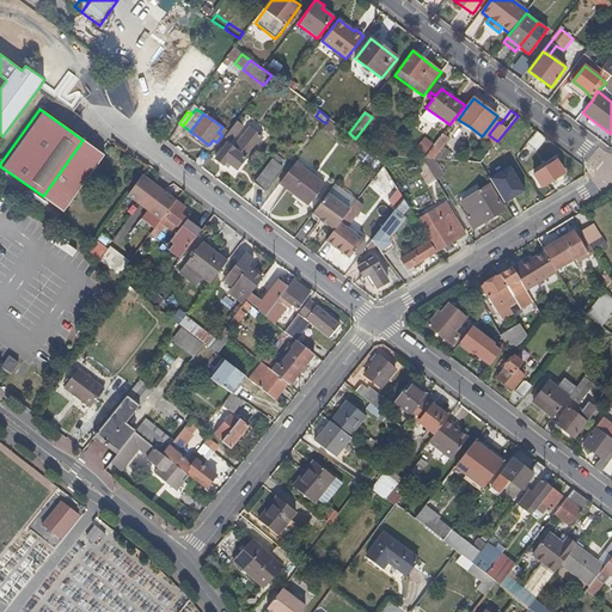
[(231,140),(239,129),(233,124),(225,136),(231,140)]
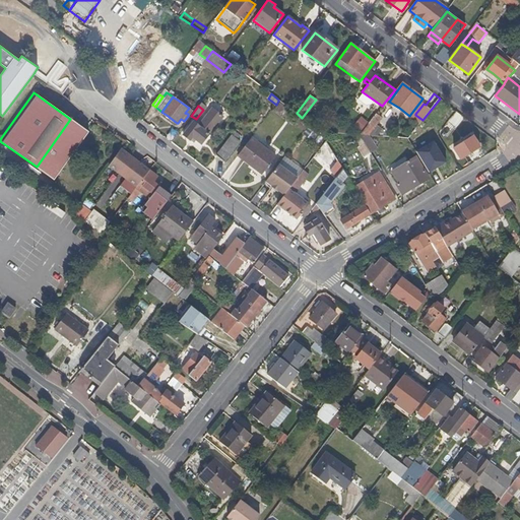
[(201,144),(222,116),(212,108),(198,126),(193,122),(183,135),(190,140),(192,137),(195,138),(197,141),(201,144)]
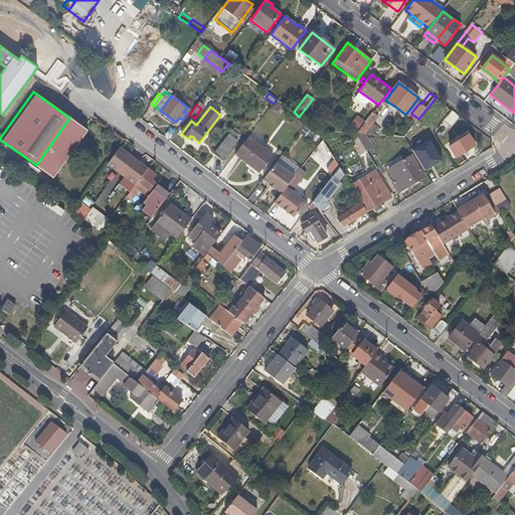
[(364,134),(377,117),(374,114),(372,113),(359,130),(356,134),(364,134)]
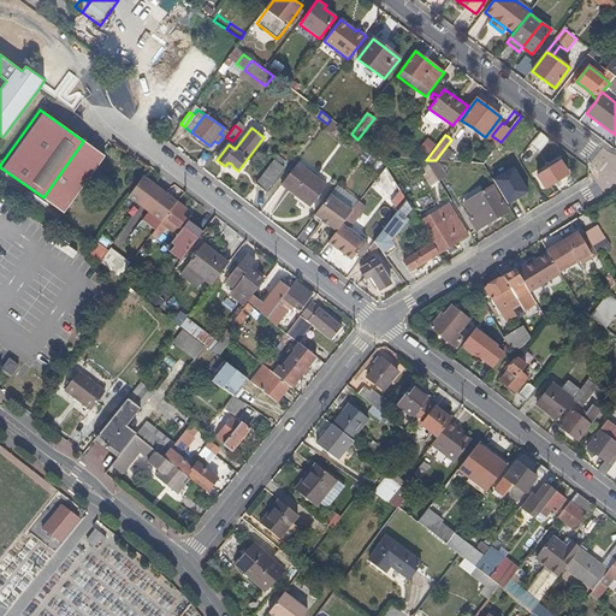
[(283,166),(286,161),(279,155),(276,160),(283,166)]
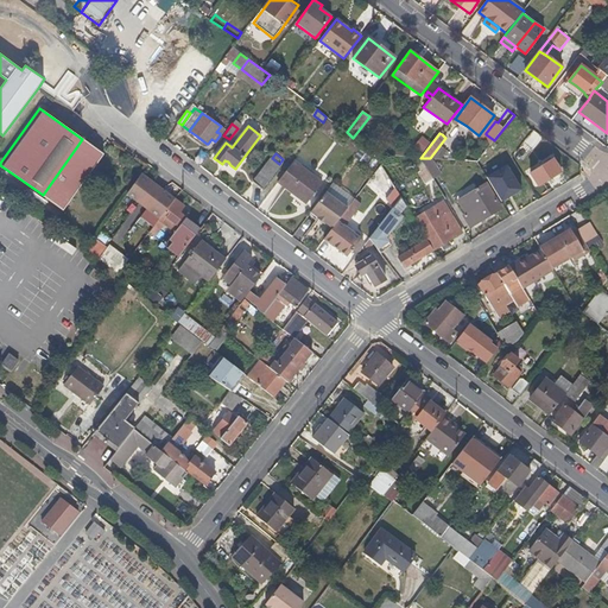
[(432,177),(420,158),(413,157),(422,172),(419,173),(420,176),(424,182),(432,177)]
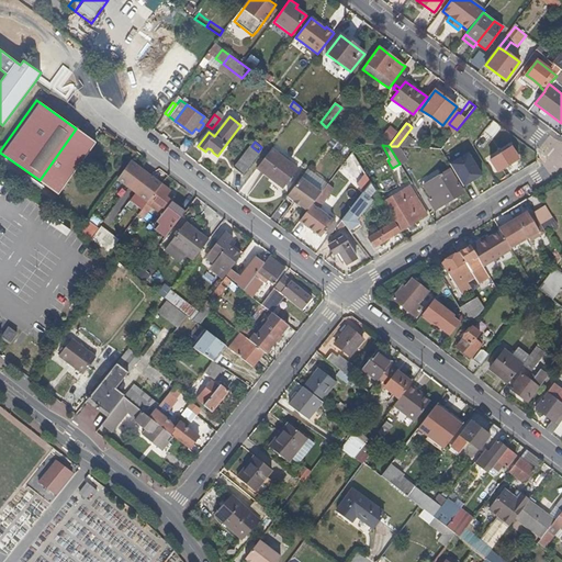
[(243,175),(259,153),(258,152),(251,146),(250,146),(234,168),(243,175)]
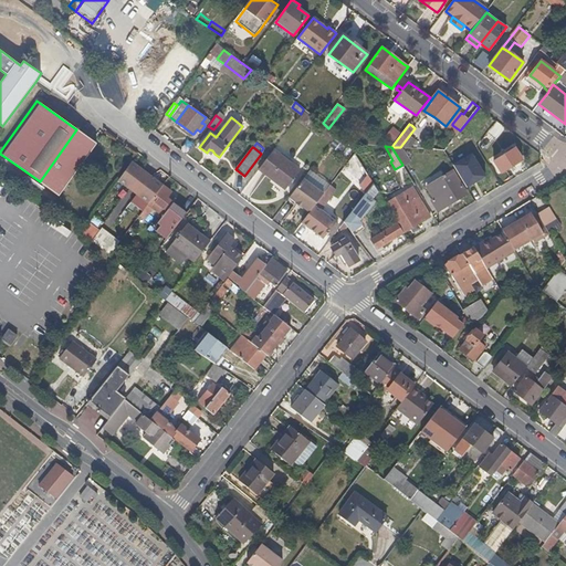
[(410,161),(402,147),(400,147),(391,147),(402,165),(404,166),(410,161)]
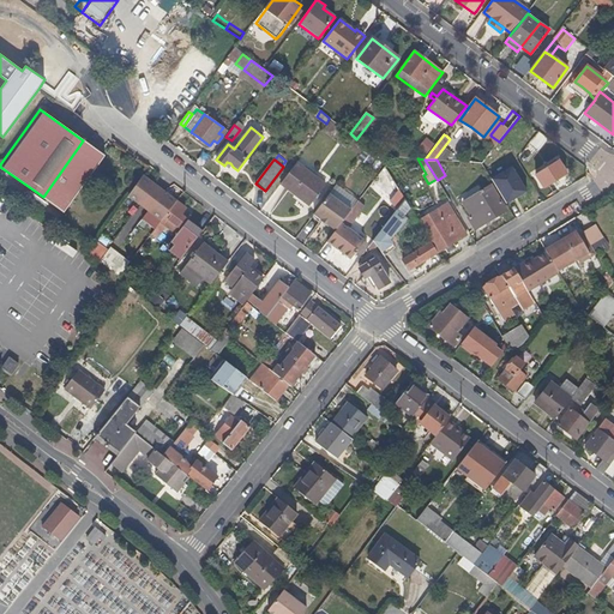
[(545,187),(567,174),(559,161),(536,174),(545,187)]
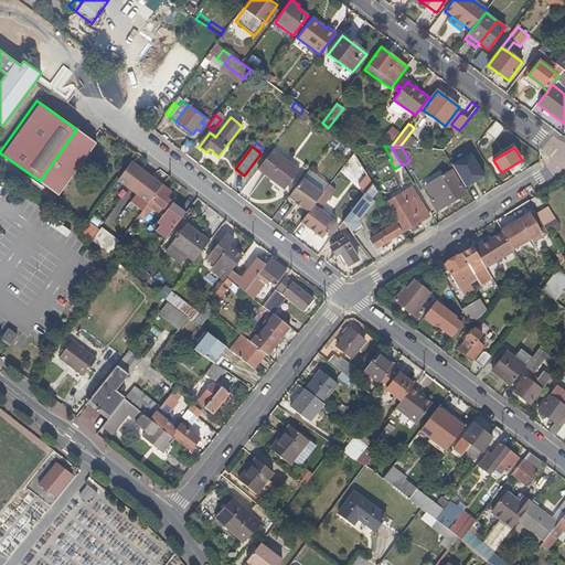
[(285,189),(299,171),(272,151),(258,169),(285,189)]
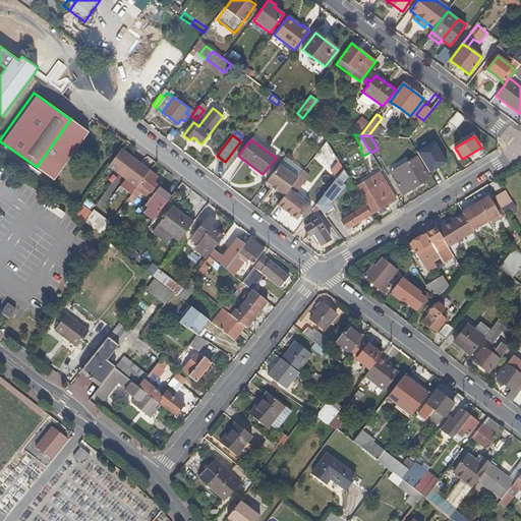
[(120,175),(132,158),(121,150),(108,167),(120,175)]
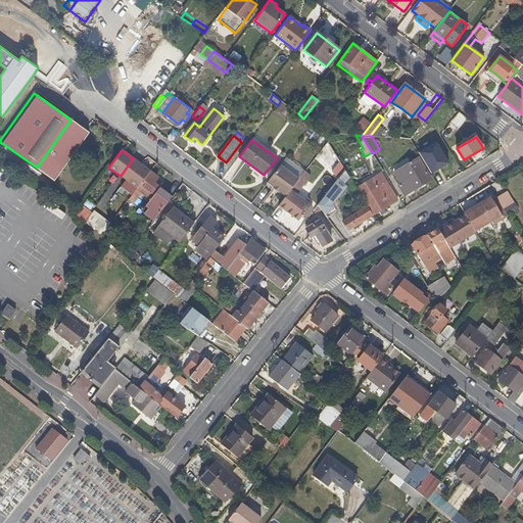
[(127,180),(139,163),(133,158),(121,176),(127,180)]
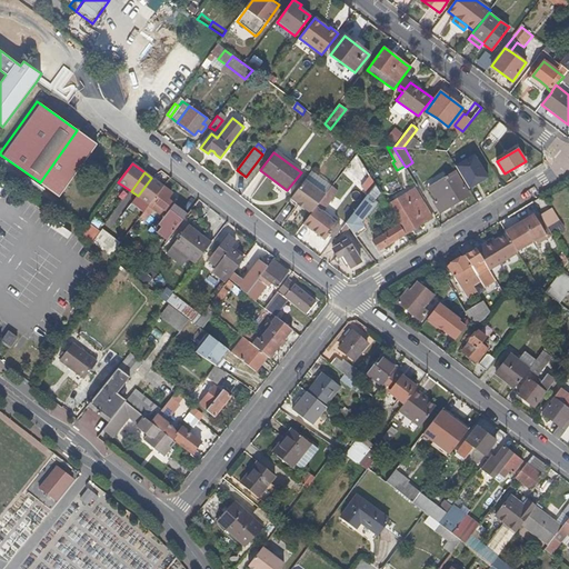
[(441,212),(469,195),(455,172),(429,187),(438,200),(435,202),(441,212)]
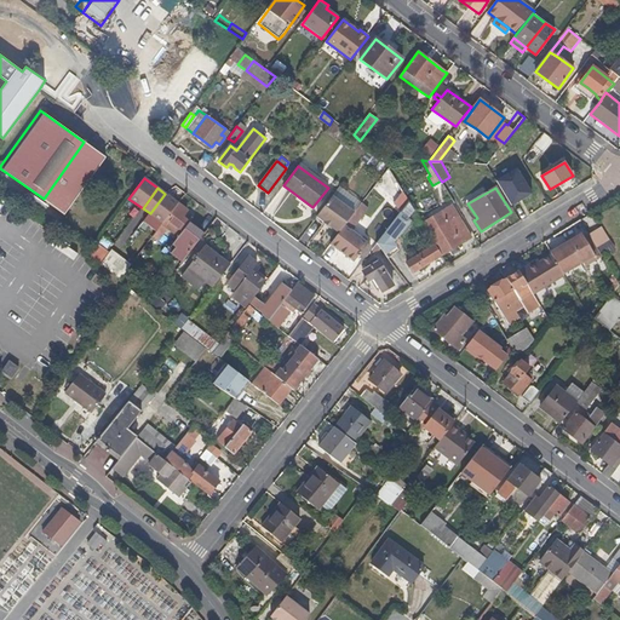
[(162,223),(178,204),(165,194),(150,213),(162,223)]
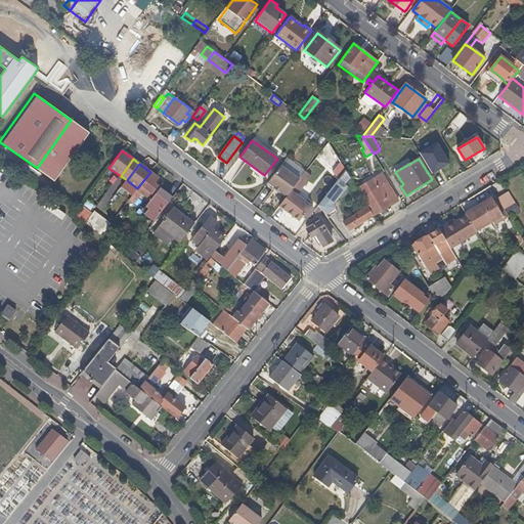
[(293,187),(300,179),(280,166),(277,169),(268,183),(274,187),(273,188),(279,192),(280,191),(287,197),(293,187)]
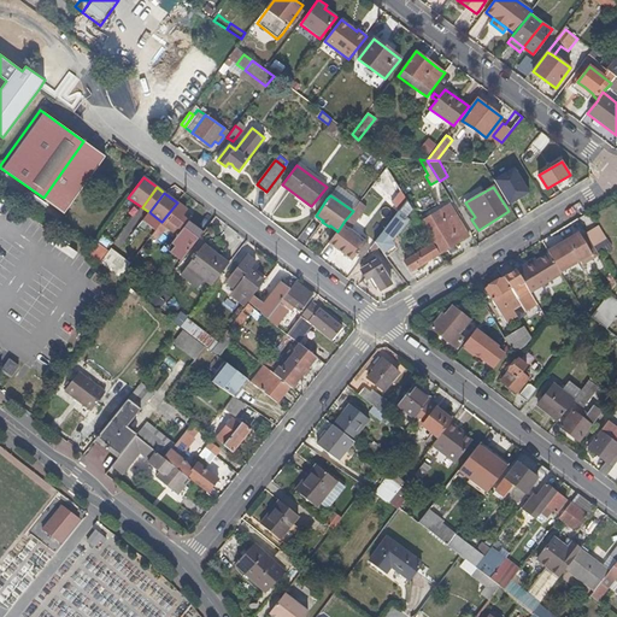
[(387,258),(395,251),(389,244),(413,211),(407,200),(375,242),(378,247),(387,258)]
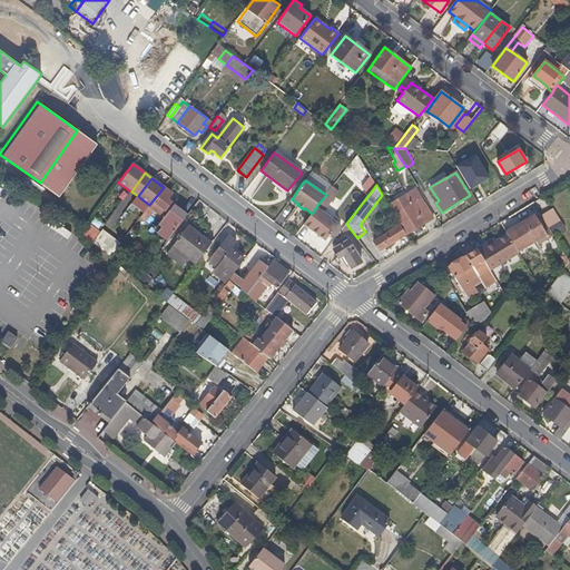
[(174,205),(168,199),(173,194),(164,187),(149,205),(155,209),(165,217),(174,205)]
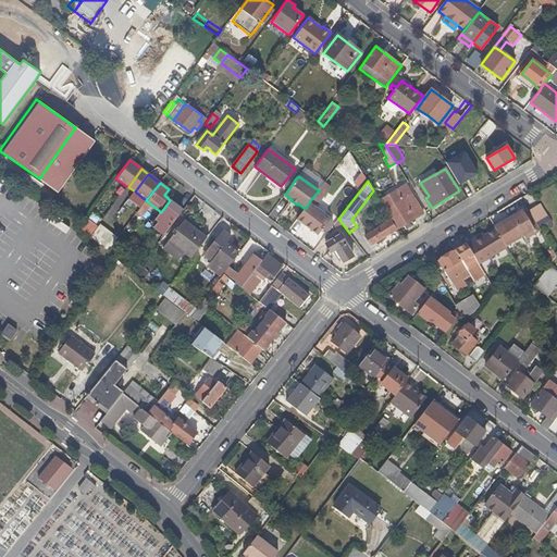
[(423,213),(406,185),(396,190),(415,219),(423,213)]
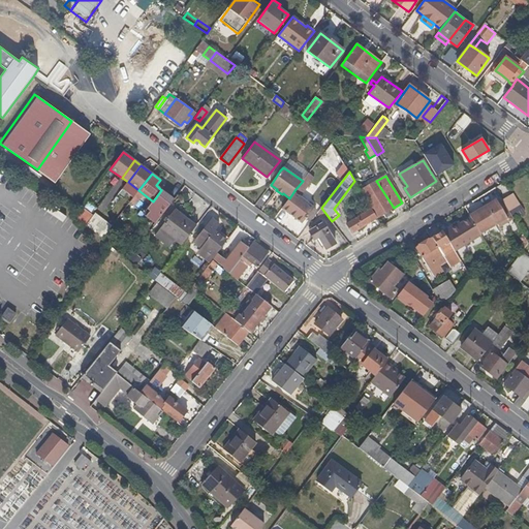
[(302,193),(309,183),(304,180),(303,181),(296,189),(302,193)]
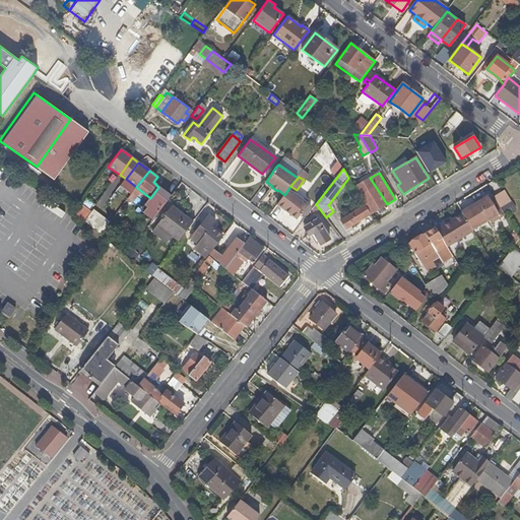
[(387,204),(370,178),(355,187),(364,201),(371,213),(372,213),(378,209),(380,213),(385,210),(383,206),(387,204)]
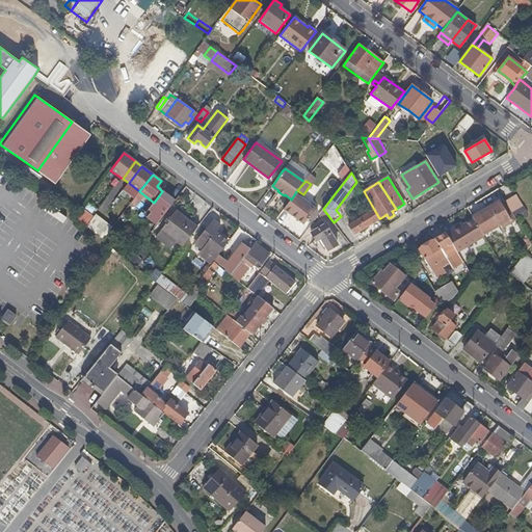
[(289,213),(301,197),(303,194),(297,190),(291,200),(284,209),(289,213)]
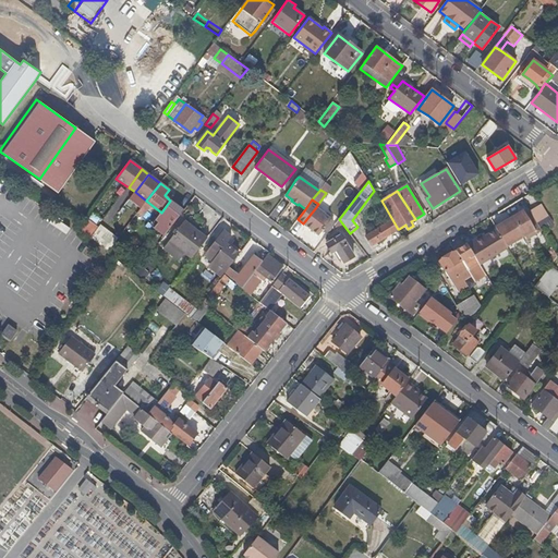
[(143,216),(152,205),(146,201),(137,213),(143,216)]
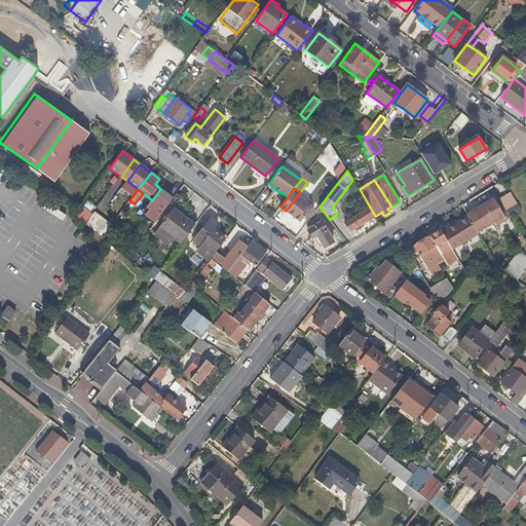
[(154,218),(171,196),(172,195),(165,190),(164,192),(160,189),(152,200),(144,210),(154,218)]
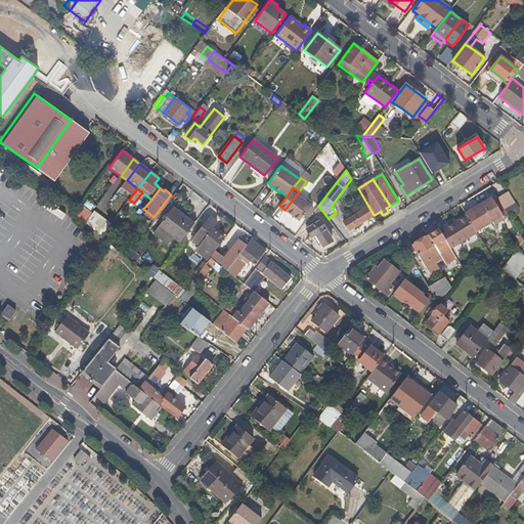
[(504,206),(514,201),(508,189),(497,195),(504,206)]
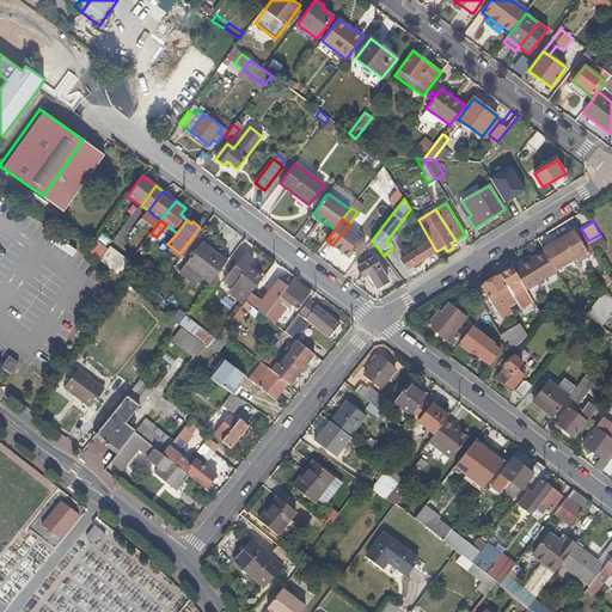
[(356,255),(366,242),(347,227),(332,245),(349,258),(353,254),(356,255)]
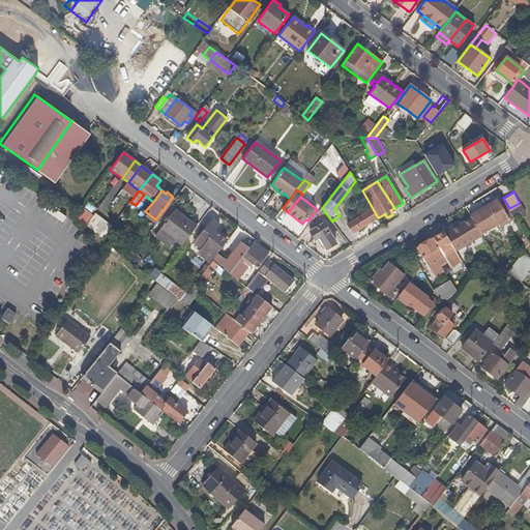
[(513,217),(511,213),(501,197),(490,203),(489,201),(482,204),(484,207),(470,215),(481,234),(499,223),(500,226),(513,217)]
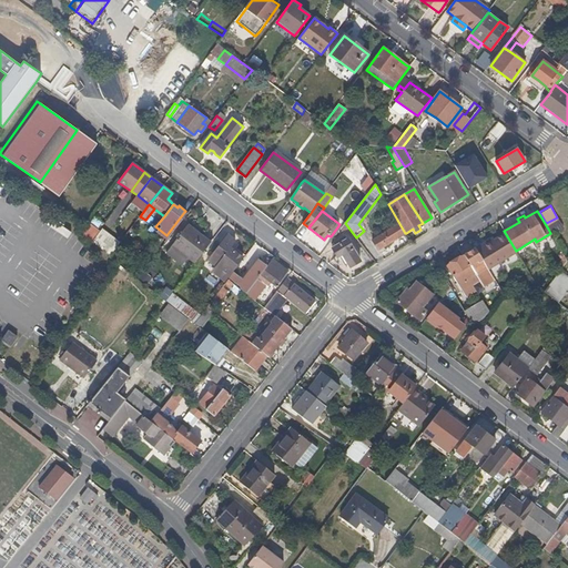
[(170,237),(188,214),(184,212),(166,235),(170,237)]
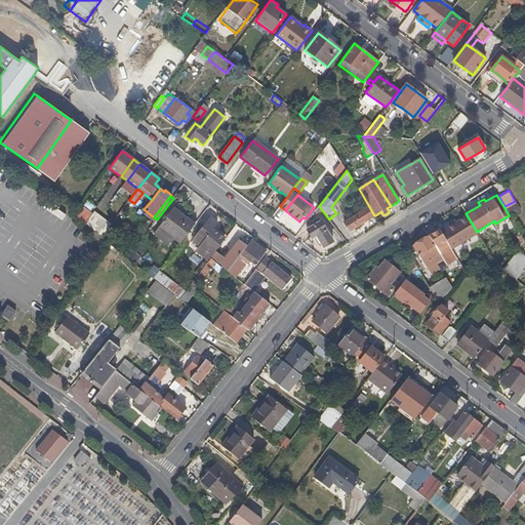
[(87,224),(94,214),(82,205),(80,208),(75,215),(87,224)]
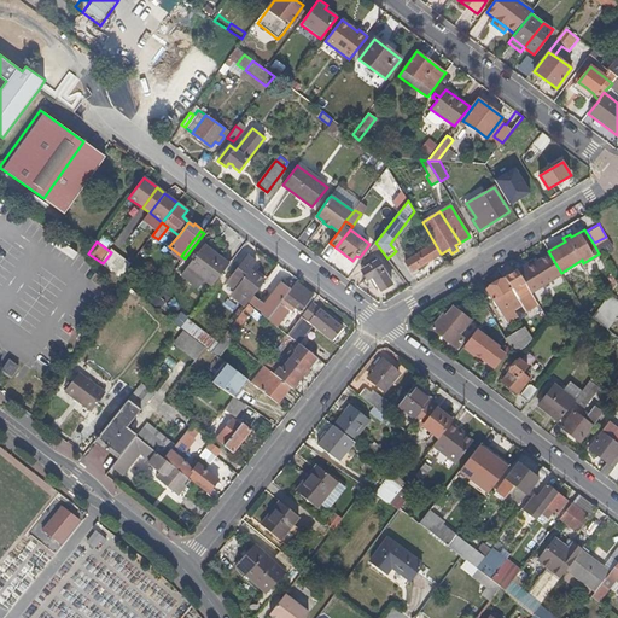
[(372,256),(379,248),(375,244),(368,252),(372,256)]
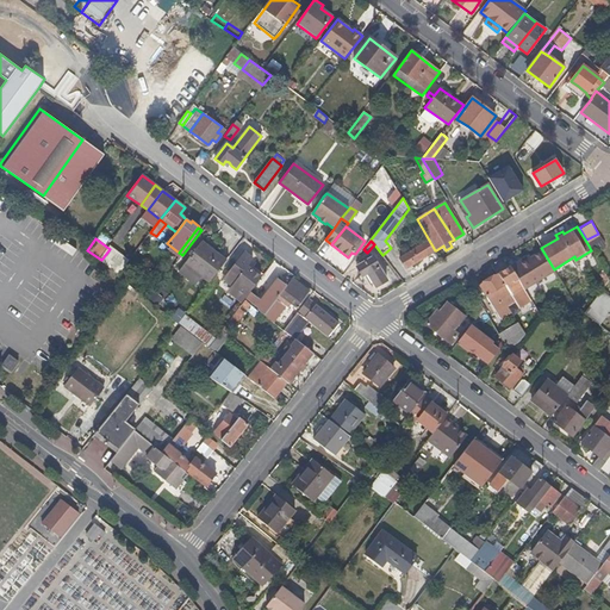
[(419,261),(435,251),(428,241),(399,259),(406,269),(412,265),(419,261)]
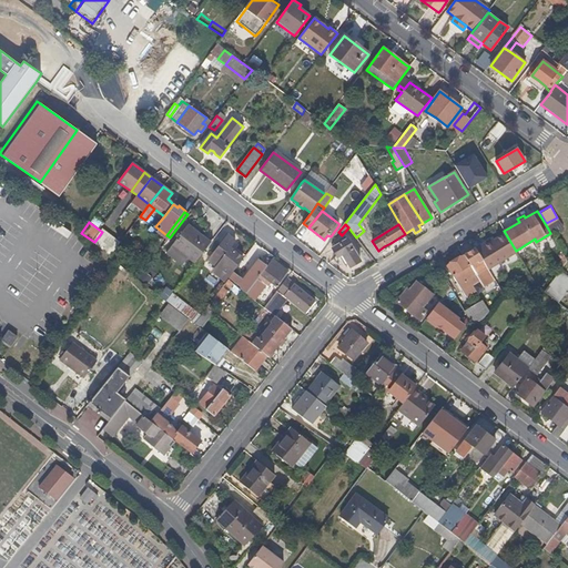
[(195,263),(211,243),(203,237),(186,226),(173,244),(170,243),(164,251),(169,254),(174,247),(189,257),(195,263)]
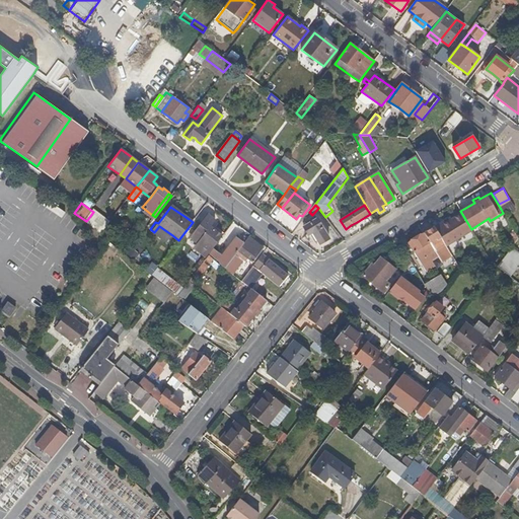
[(518,230),(518,220),(511,207),(504,212),(516,232),(518,230)]
